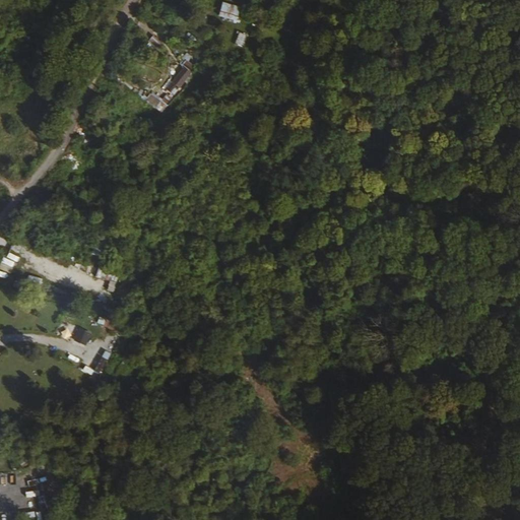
[(217,16),(236,21),(240,7),(221,1),(217,16)]
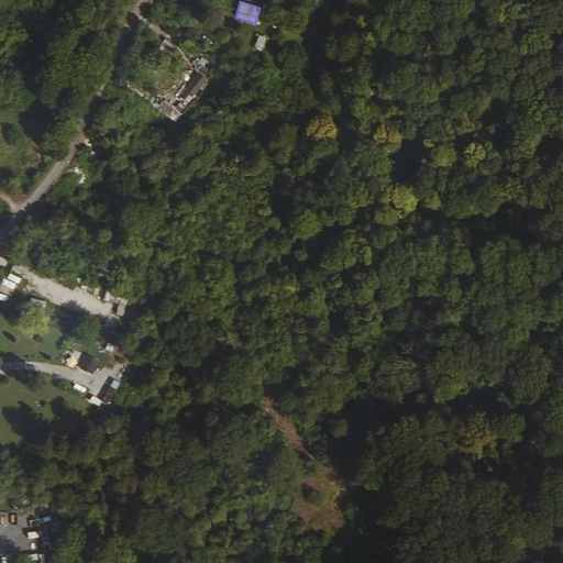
[(262,48),(265,37),(260,35),(256,45),(262,48)]
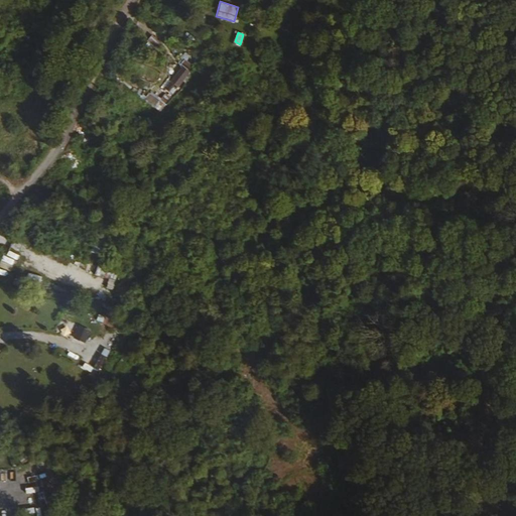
[(182,67),(171,81),(177,85),(188,72),(182,67)]
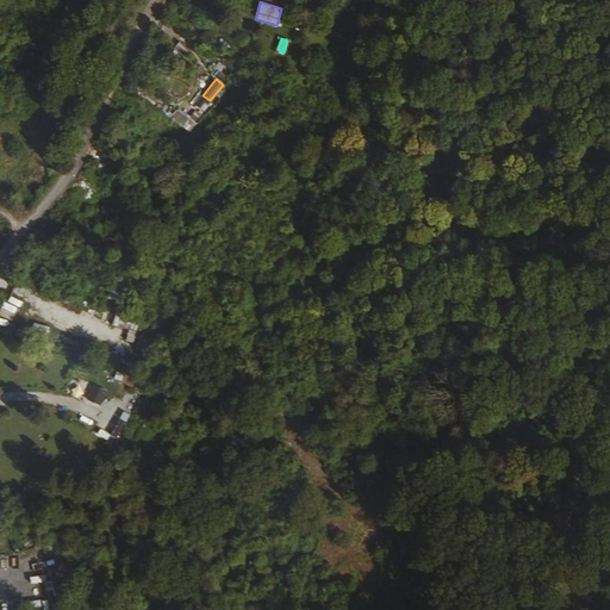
[(204,100),(197,109),(201,111),(207,104),(204,100)]
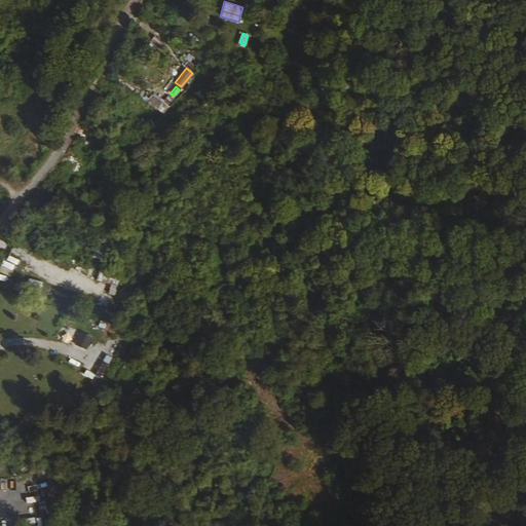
[(153,92),(146,103),(162,114),(174,98),(168,94),(163,100),(153,92)]
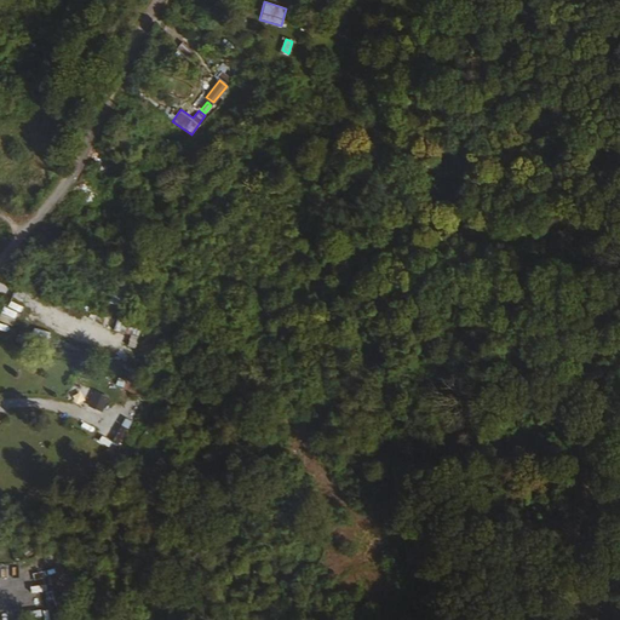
[(184,139),(174,153),(182,158),(191,144),(184,139)]
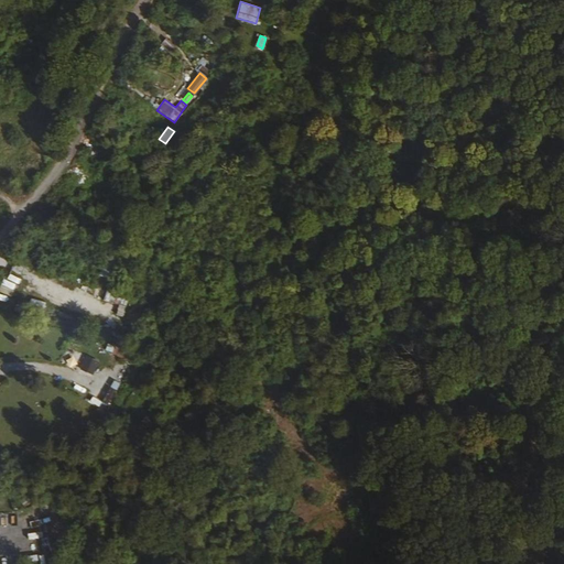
[(389,192),(372,191),(371,206),(389,207),(389,192)]
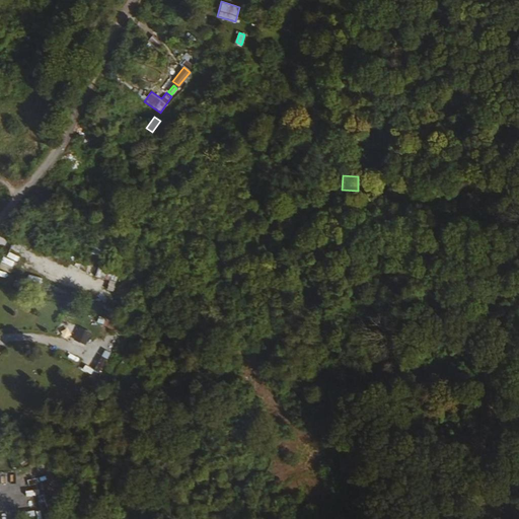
[(90,252),(104,255),(108,236),(95,233),(90,252)]
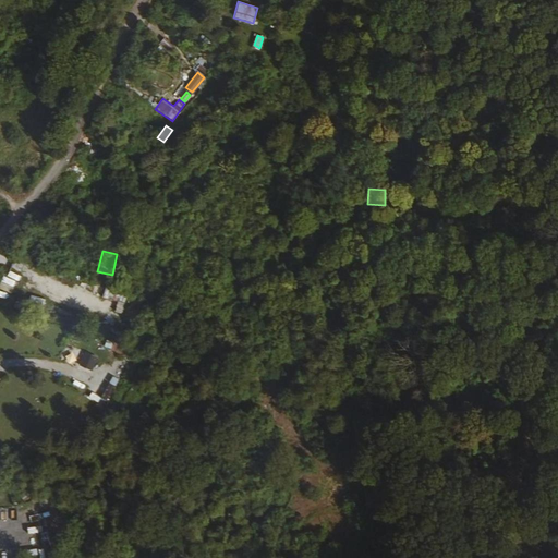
[(3,278),(16,283),(20,277),(7,271),(3,278)]
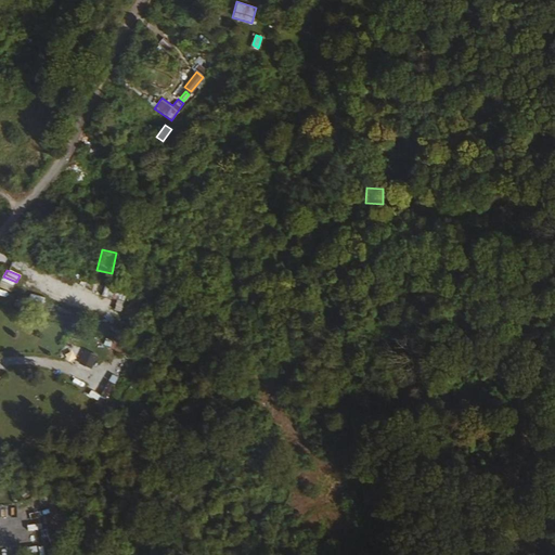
[(113,340),(110,349),(127,356),(130,347),(113,340)]
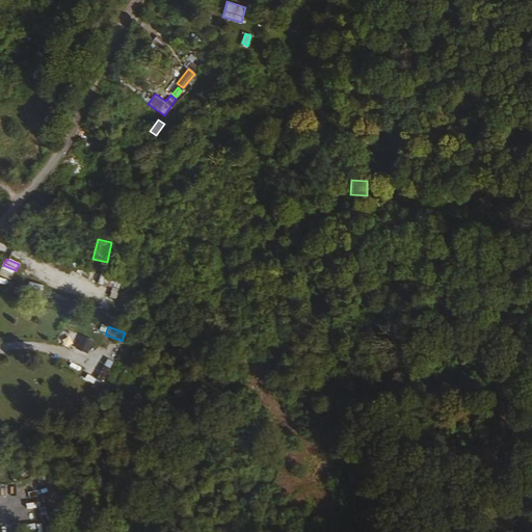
[(75,348),(95,356),(100,344),(80,336),(75,348)]
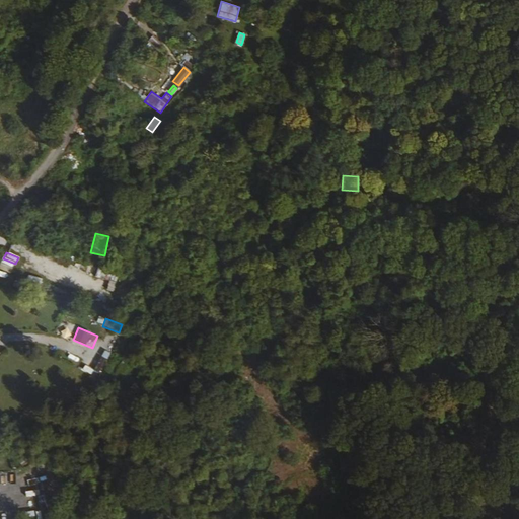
[(38,487),(30,488),(34,505),(42,503),(38,487)]
